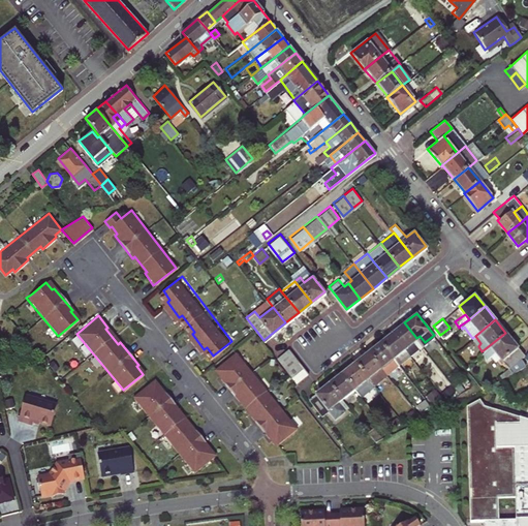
[(404,322),(393,332),(410,353),(422,344),(416,338),(404,322)]
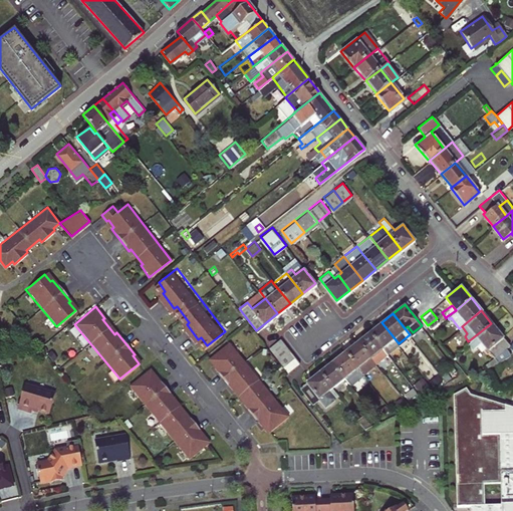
[(381,322),(369,331),(387,352),(399,343),(381,322)]
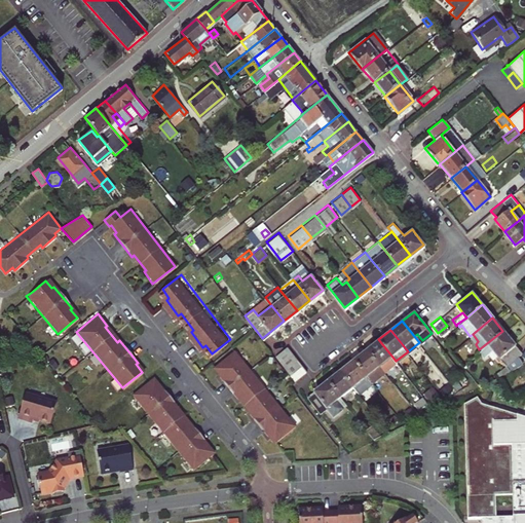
[(520,351),(502,331),(479,349),(484,356),(492,349),(504,365),(496,371),(498,375),(522,362),(516,355),(520,351)]
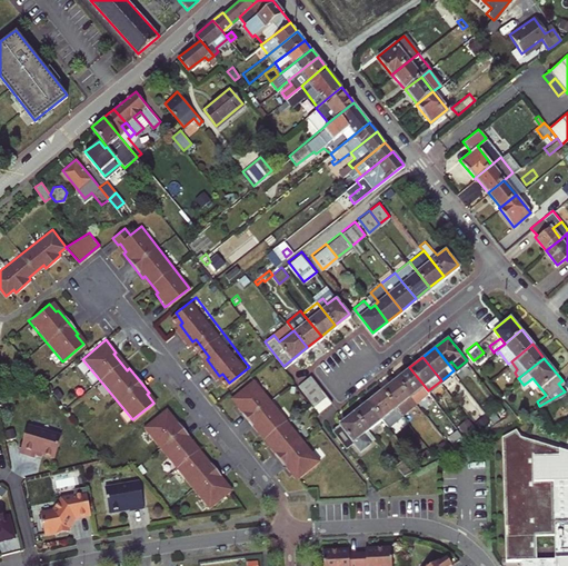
[(409,367),(397,377),(416,400),(428,390),(409,367)]
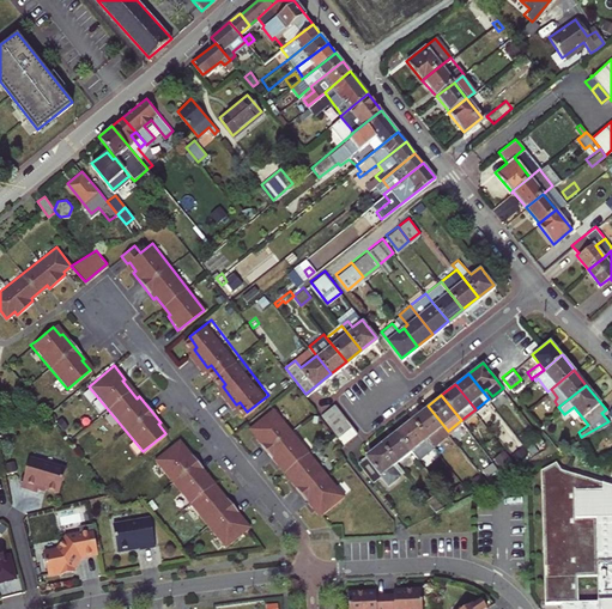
[(334,402),(320,413),(326,420),(340,409),(334,402)]
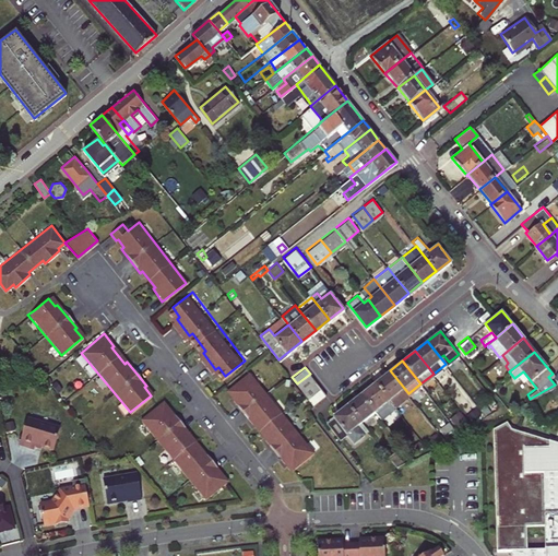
[(251,369),(230,386),(237,394),(235,395),(253,420),(256,418),(268,435),(265,436),(284,460),(286,459),(293,466),(315,451),(251,369)]
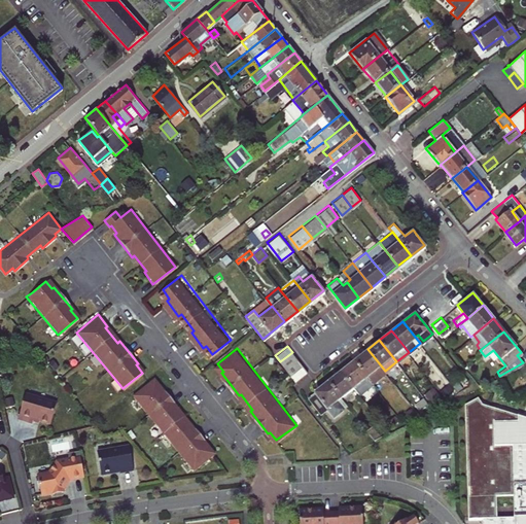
[(367,349),(354,359),(366,375),(372,381),(385,371),(367,349)]
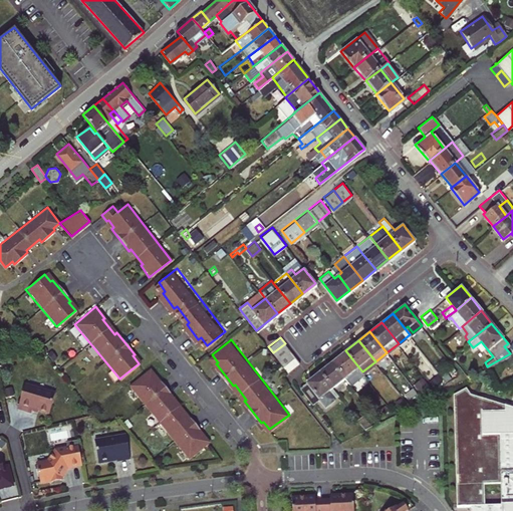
[(285,343),(273,352),(278,358),(290,349),(285,343)]
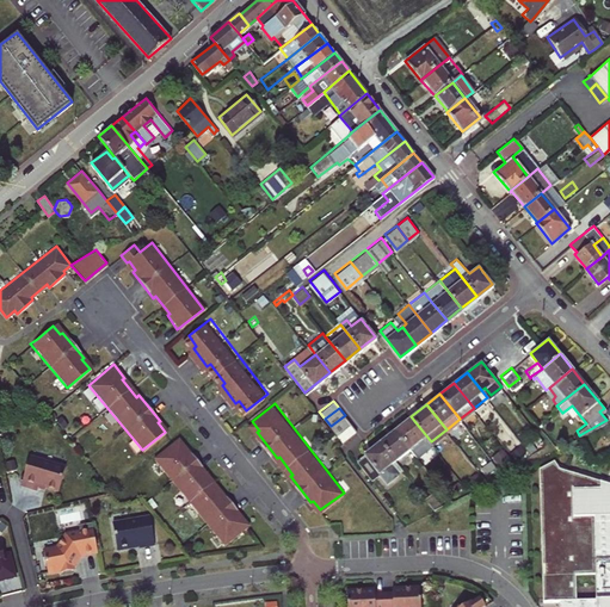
[(331,426),(336,433),(350,422),(345,415),(331,426)]
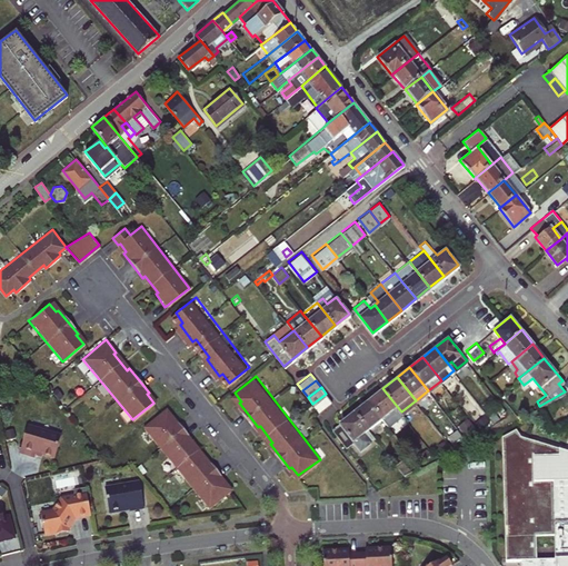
[(388,424),(399,415),(392,407),(396,405),(382,388),(368,399),(381,416),(388,424)]
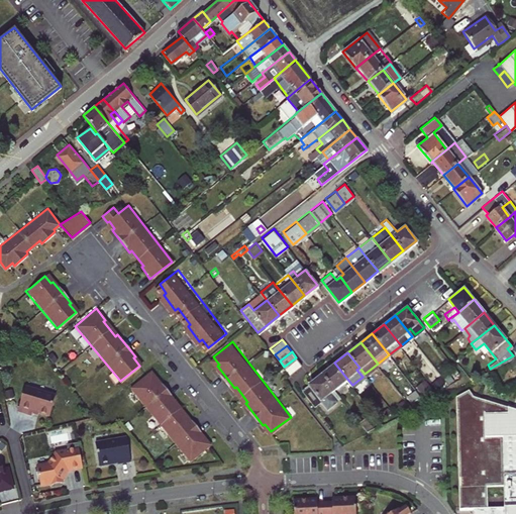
[(301,364),(296,357),(284,367),(289,373),(301,364)]
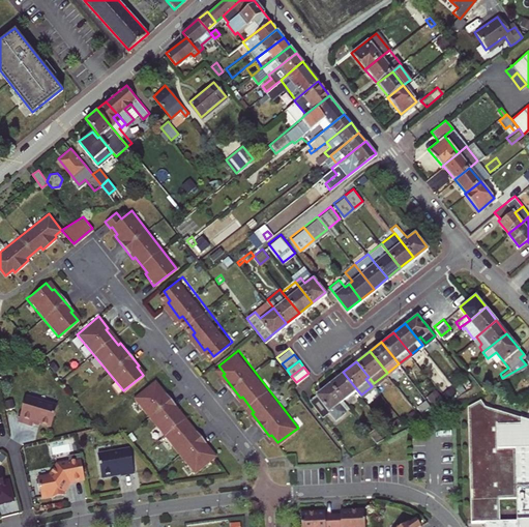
[(343,372),(330,382),(343,398),(355,387),(343,372)]
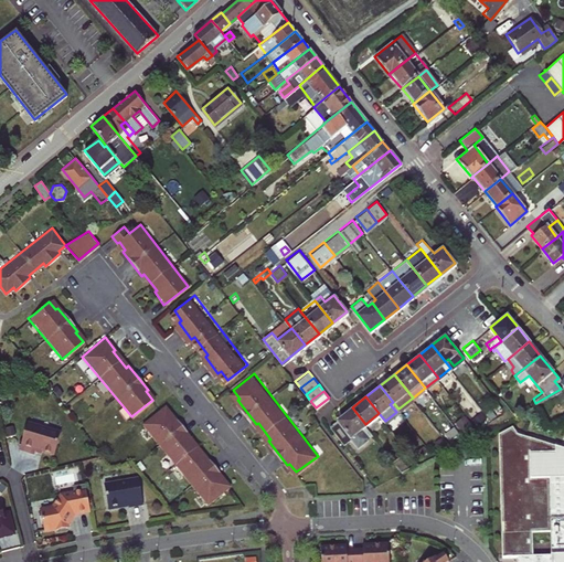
[(390,404),(396,412),(400,410),(398,409),(393,402),(390,404)]
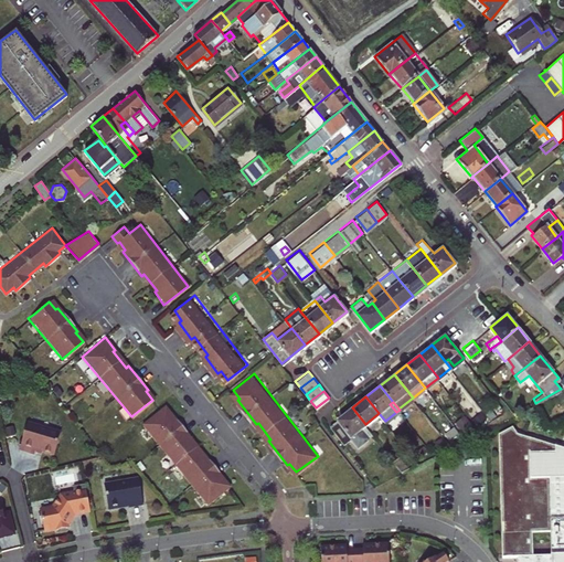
[(141,423),(208,502),(229,486),(222,477),(224,476),(204,452),(202,453),(189,437),(191,436),(171,412),(169,414),(162,405),(141,423)]
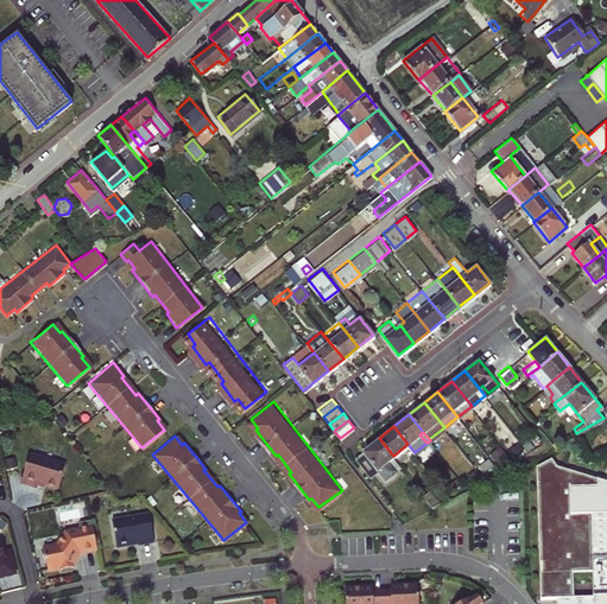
[(393,456),(379,438),(354,457),(368,475),(377,469),(384,478),(396,469),(389,459),(393,456)]
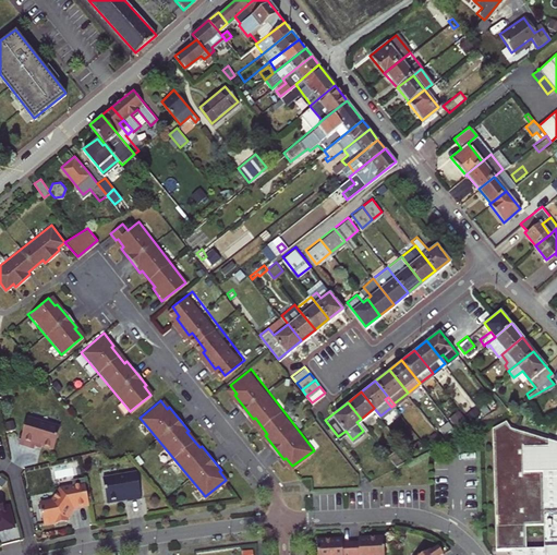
[(484,402),(479,406),(485,412),(489,409),(484,402)]
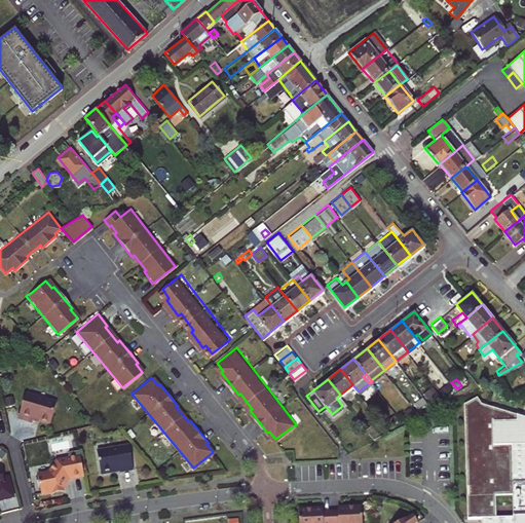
[(448,383),(437,388),(442,396),(453,389),(448,383)]
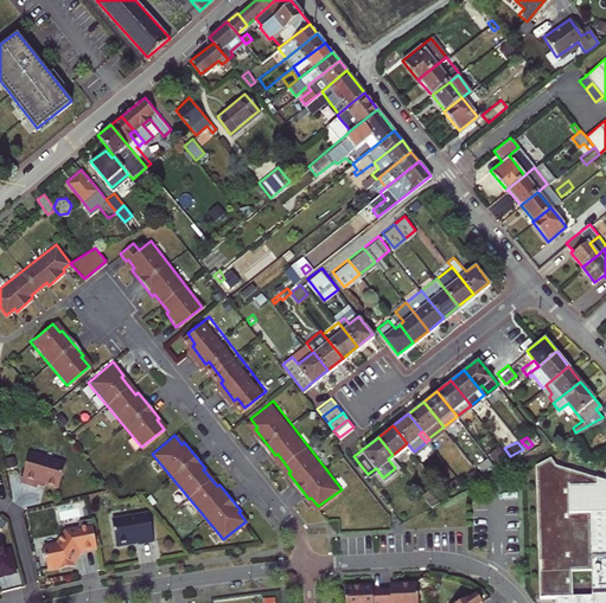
[(502,448),(493,454),(499,462),(508,455),(502,448)]
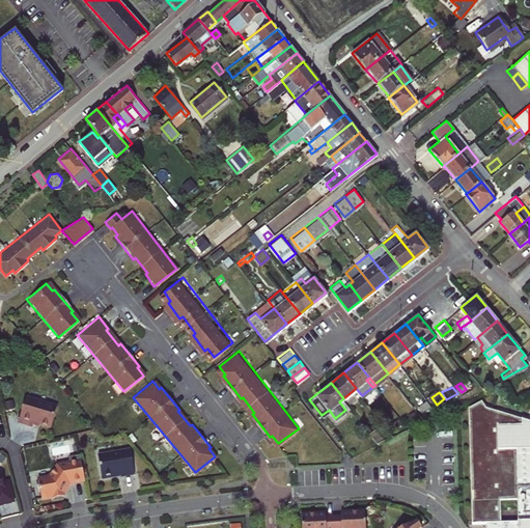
[(25,395),(18,420),(32,424),(33,420),(50,425),(56,404),(25,395)]
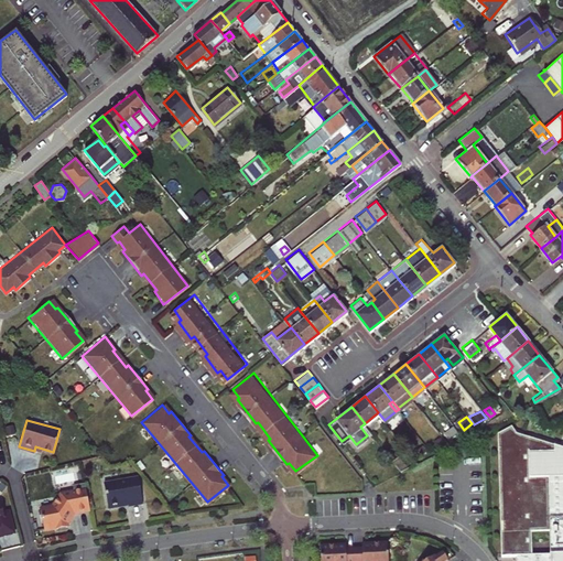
[(360,427),(367,435),(371,432),(365,423),(360,427)]
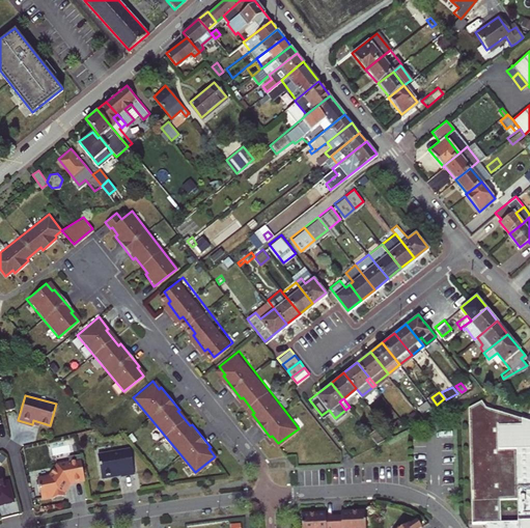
[(425,398),(416,406),(421,412),(430,405),(425,398)]
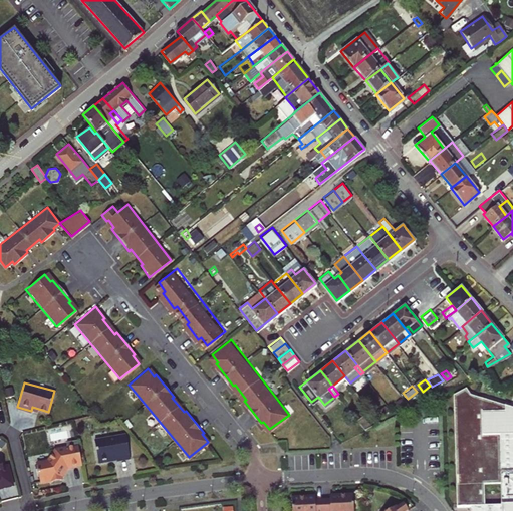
[(512,405),(469,393),(465,387),(453,393),(454,419),(457,419),(457,428),(454,428),(454,440),(457,440),(458,450),(455,450),(455,473),(458,473),(459,483),(456,483),(456,494),(459,494),(459,505),(475,504),(475,510),(512,510),(512,467),(503,468),(500,432),(512,431),(512,405)]
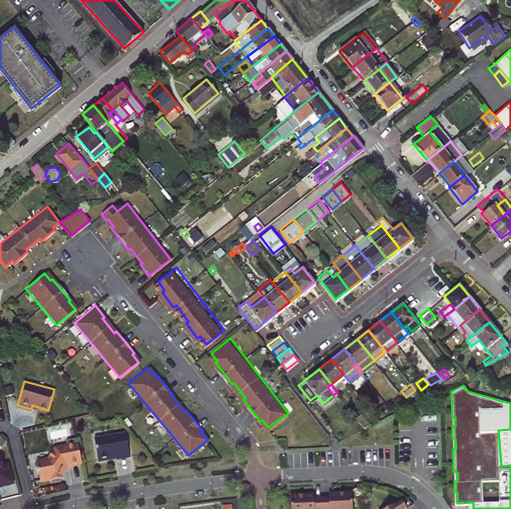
[(378,406),(381,411),(386,407),(383,403),(378,406)]
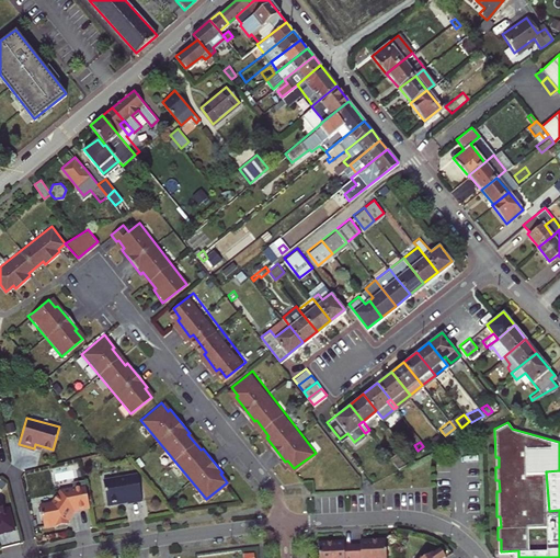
[(396,452),(389,456),(399,467),(406,464),(396,452)]
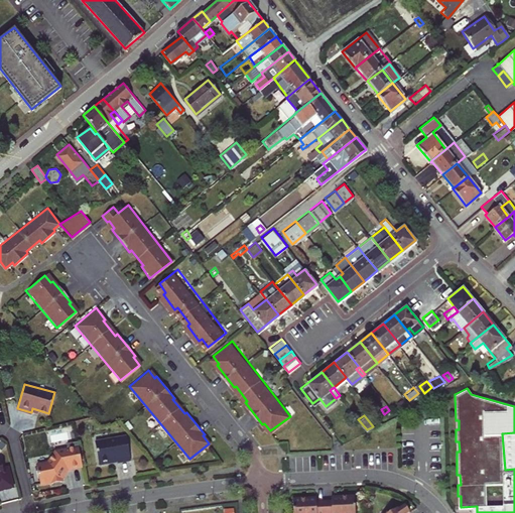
[(514,432),(502,433),(505,470),(514,469),(514,432)]
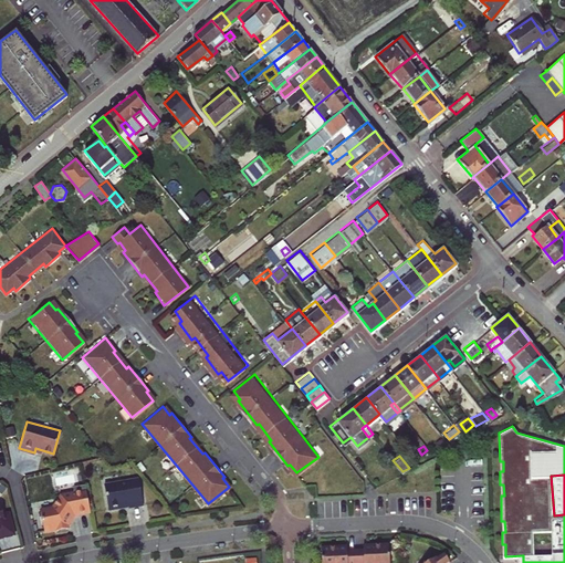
[(103,483),(107,508),(119,506),(127,502),(128,506),(142,503),(137,477),(103,483)]
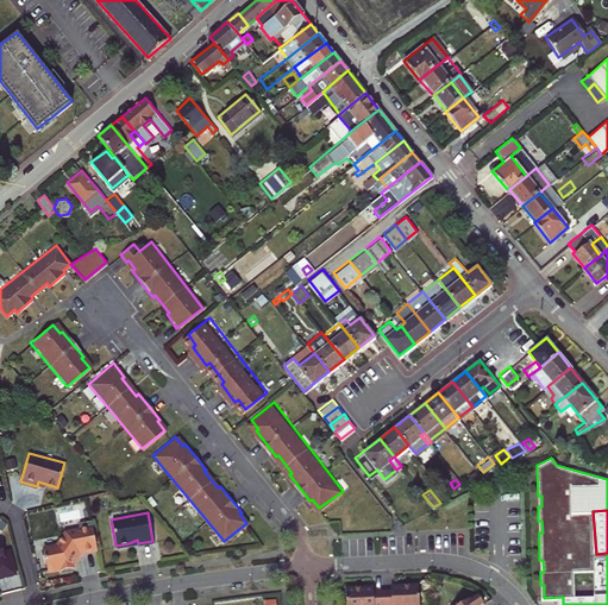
[(43,547),(48,568),(60,566),(61,568),(73,566),(71,559),(79,550),(96,548),(92,523),(79,525),(80,528),(67,530),(55,544),(43,547)]
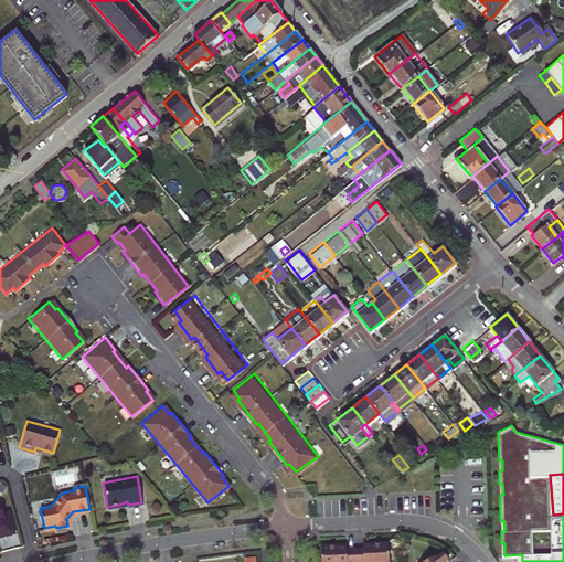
[(0,534),(13,531),(9,510),(3,511),(0,499),(0,534)]
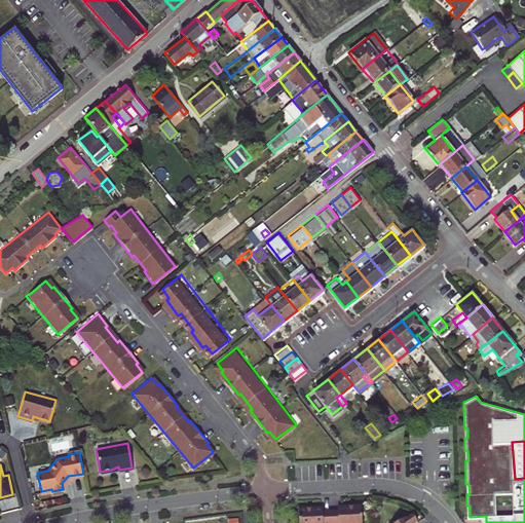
[(337,508),(330,508),(330,522),(354,522),(353,502),(337,503),(337,508)]
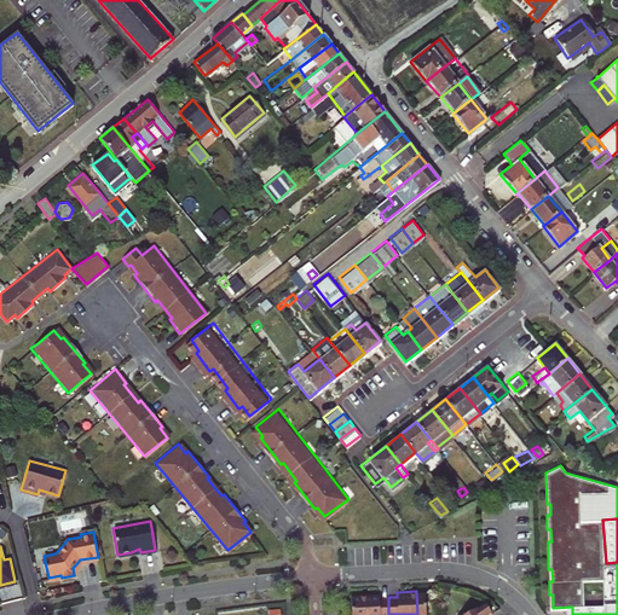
[(388,614),(388,597),(379,597),(379,593),(359,595),(359,614),(388,614)]
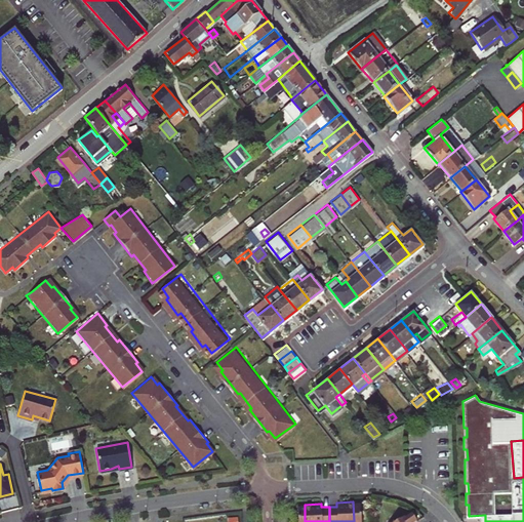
[(395,521),(412,521),(416,520),(411,513),(395,521)]
